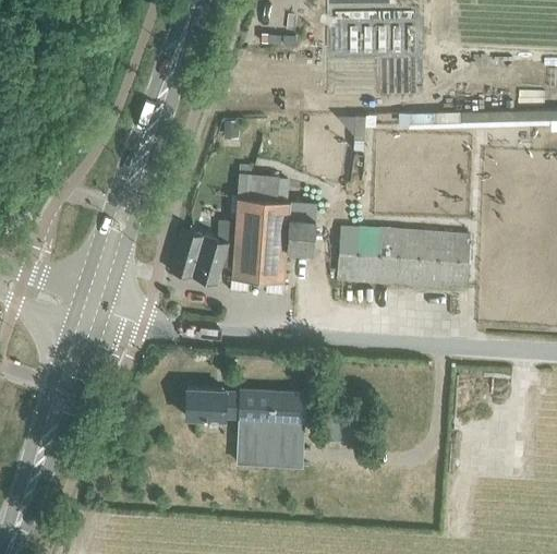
[(404,130),(556,125),(556,110),(404,115),(404,130)]
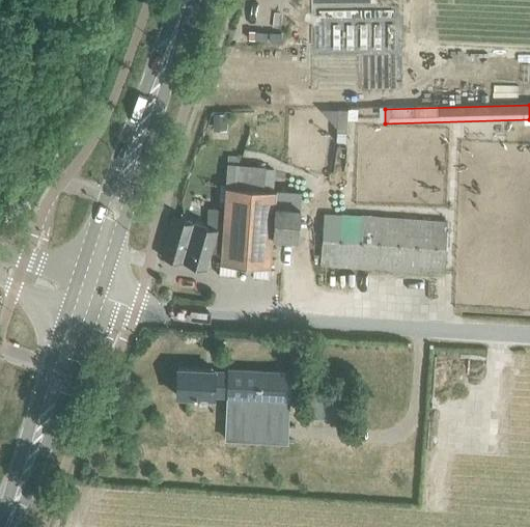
[(337,136),(345,136),(346,136),(346,122),(347,113),(338,112),(336,136),(337,136)]
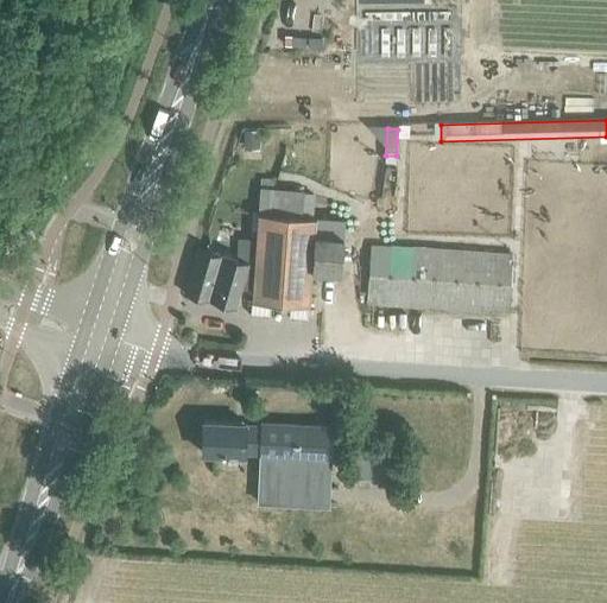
[(245,134),(245,151),(260,151),(260,134),(245,134)]
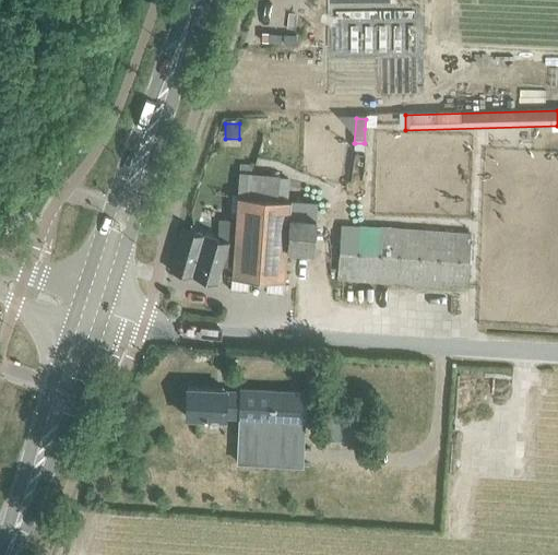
[(240,176),(252,177),(252,169),(241,168),(240,176)]
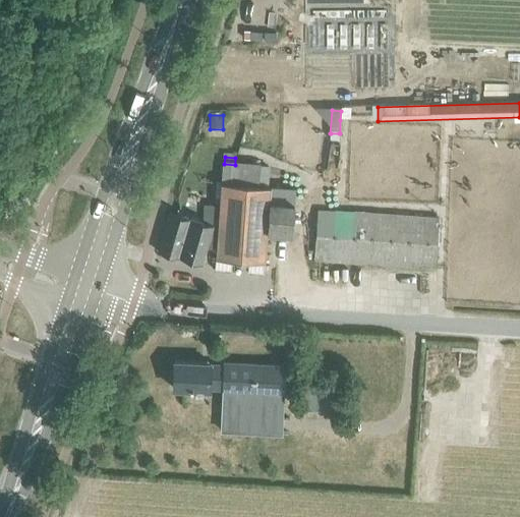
[(271,190),(221,186),(220,209),(206,208),(205,226),(213,229),(209,246),(217,246),(216,261),(266,265),(268,235),(292,236),(295,191),(271,190)]
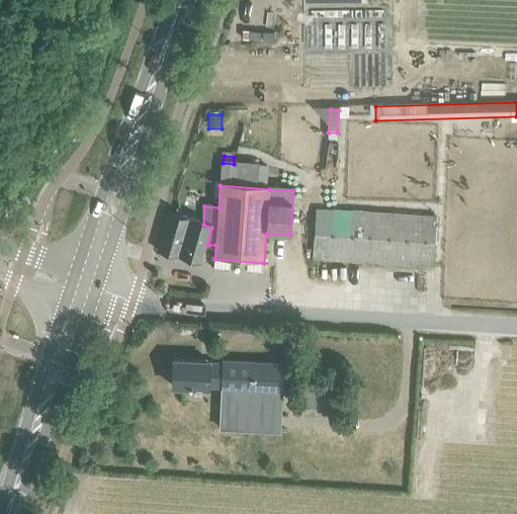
[(434,269),(437,221),(316,212),(313,261),(434,269)]
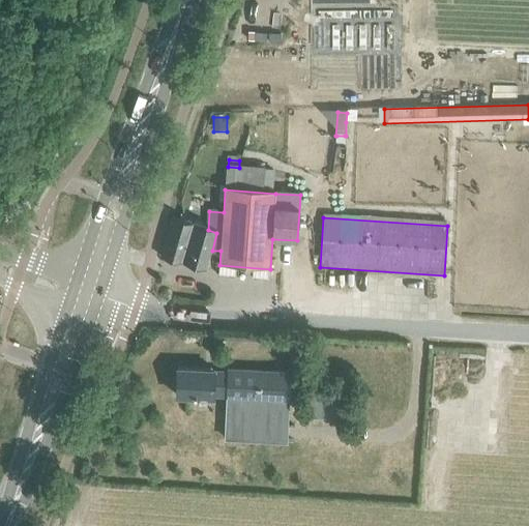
[(194,226),(173,220),(160,259),(183,265),(183,264),(206,271),(212,251),(216,233),(208,230),(194,226)]
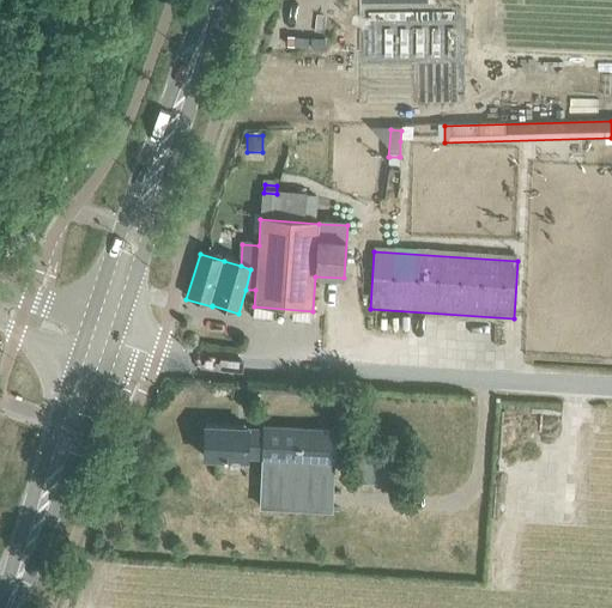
[(247,431),(246,431),(206,429),(204,460),(246,462),(246,460),(262,461),(260,510),(331,514),(334,433),(265,431),(264,433),(247,432),(247,431)]
